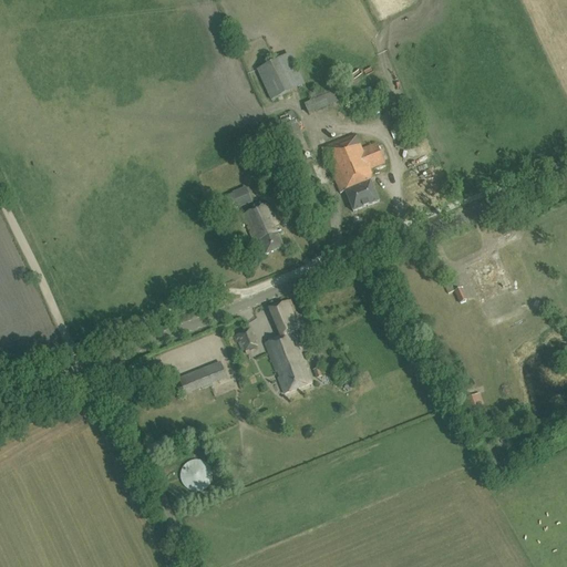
[(305,85),(290,53),(256,70),(270,102),(305,85)]
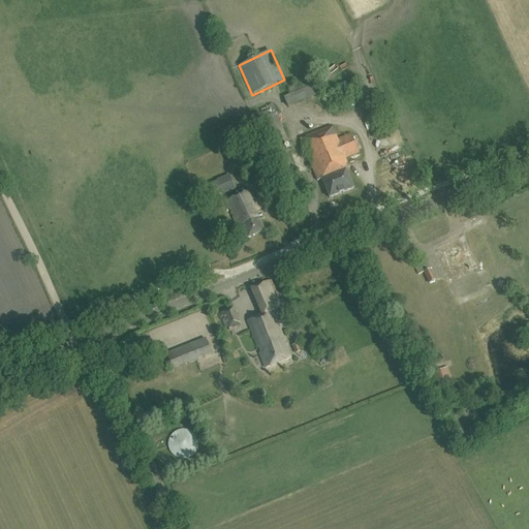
[(277,149),(289,145),(273,103),(260,109),(263,118),(277,149)]
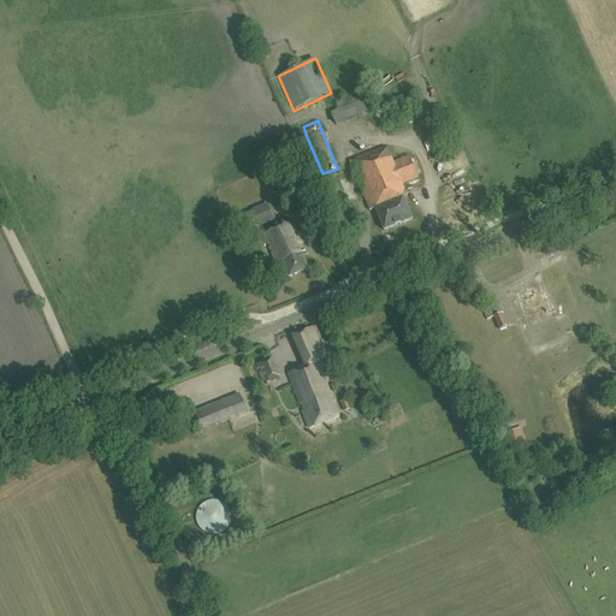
[(384,231),(412,220),(412,219),(402,197),(404,190),(402,184),(418,178),(409,157),(392,163),(386,147),(350,163),(369,212),(375,209),(384,230),(384,231)]
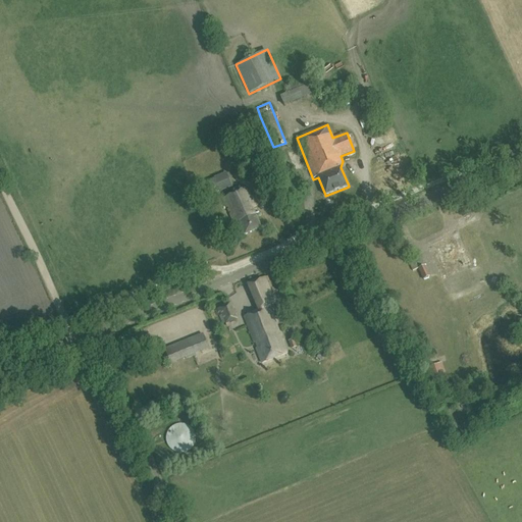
[(219,191),(214,179),(197,187),(202,198),(219,191)]
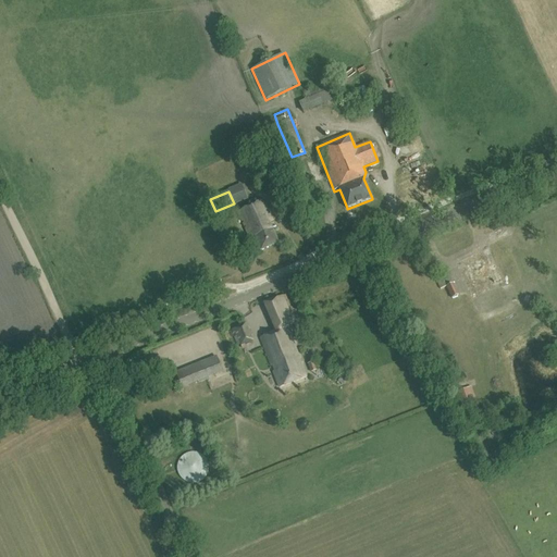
[(260,251),(279,244),(269,223),(273,221),(264,201),(238,212),(254,248),(258,246),(260,251)]
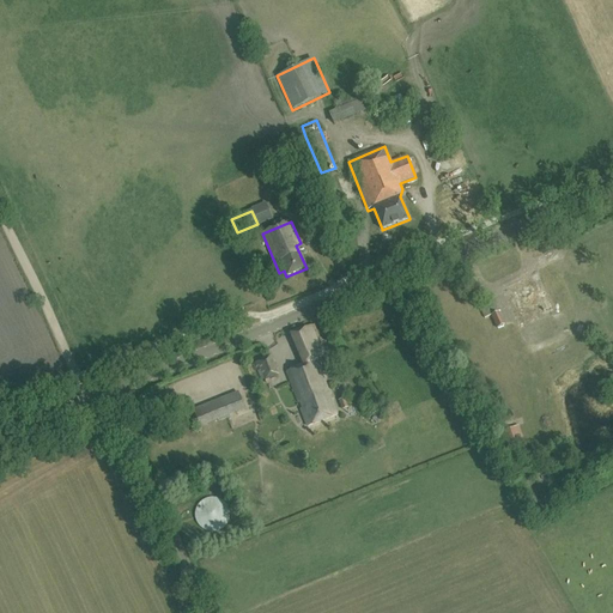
[(492,309),(497,322),(507,320),(501,305),(492,309)]
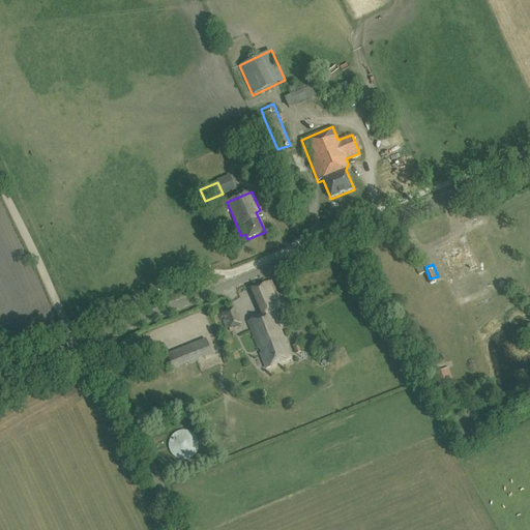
[(266,370),(291,359),(285,342),(273,312),(283,307),(271,282),(252,289),(263,316),(247,322),(251,331),(262,360),(263,360),(266,370)]
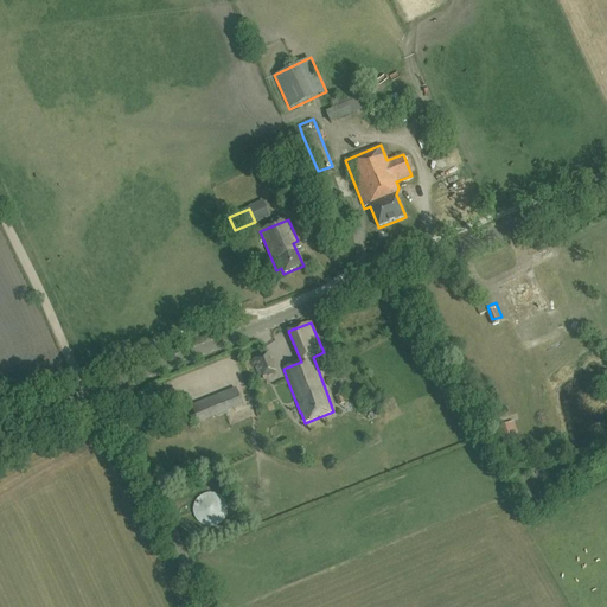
[(251,360),(259,378),(262,377),(262,378),(278,372),(269,352),(254,358),(254,359),(251,360)]
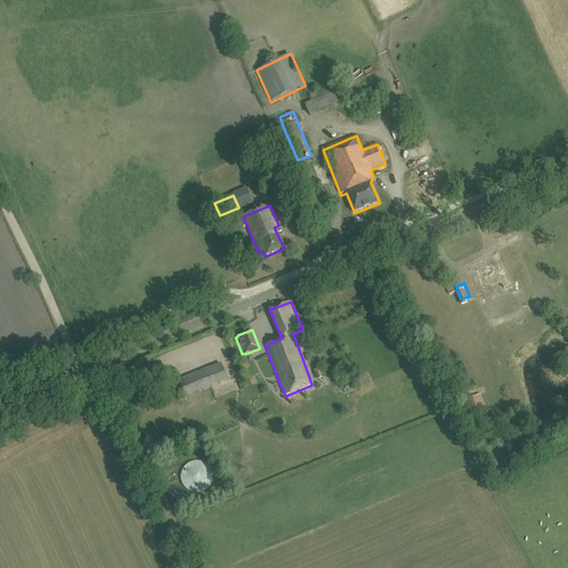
[(254,353),(257,361),(266,357),(262,348),(254,353)]
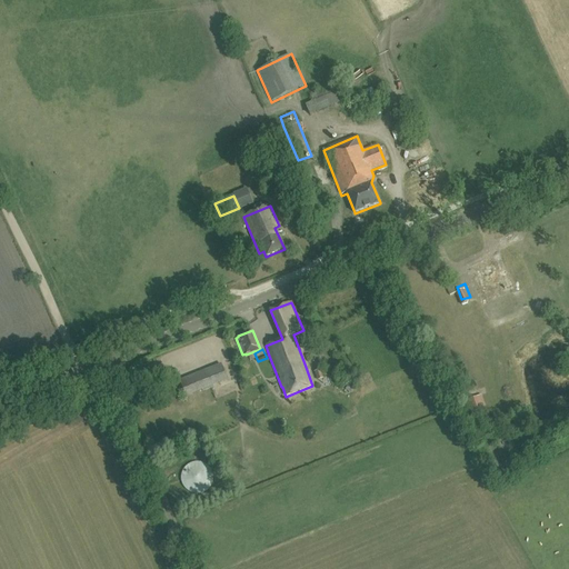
[(227,379),(221,365),(196,375),(202,389),(227,379)]
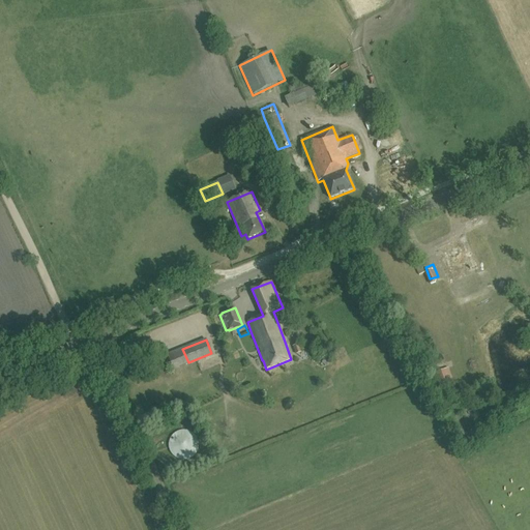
[(198,440),(197,438),(195,436),(194,434),(190,433),(188,432),(186,431),(183,431),(181,431),(179,432),(176,433),(174,434),(173,436),(171,438),(170,440),(169,442),(169,445),(169,447),(170,450),(170,452),(172,454),(173,457),(175,459),(177,460),(180,461),(182,461),(185,461),(187,461),(189,460),(193,459),(194,457),(196,454),(197,452),(198,450),(199,447),(199,445),(199,442),(198,440)]
